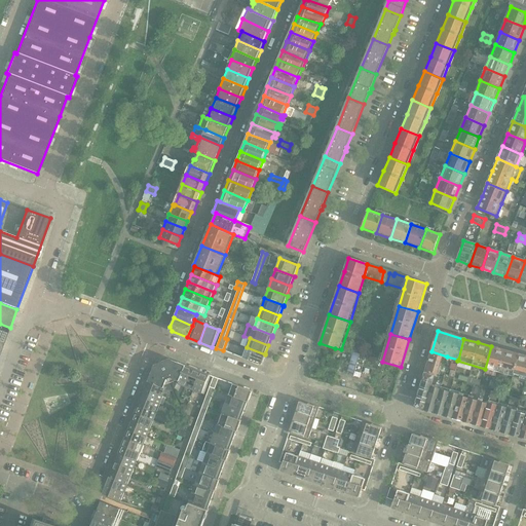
[(519,354),(505,350),(491,346),(485,369),(513,376),(519,354)]
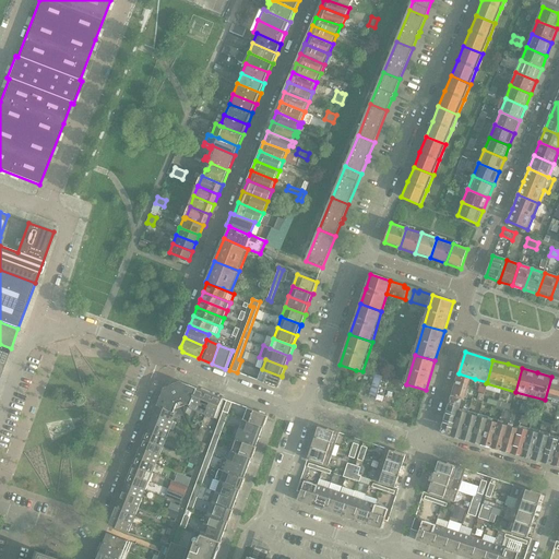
[(282,377),(262,369),(258,380),(278,388),(283,377),(282,376),(282,377)]
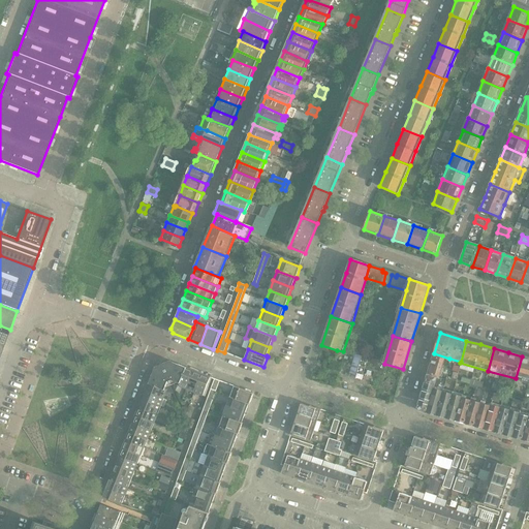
[(355,353),(349,376),(363,379),(369,358),(355,353)]
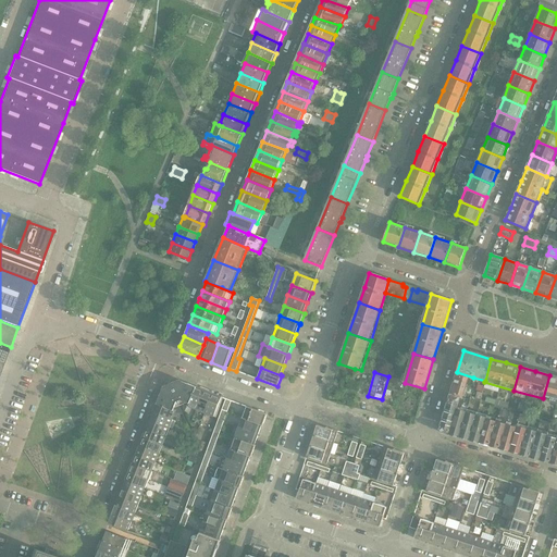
[(457,372),(450,394),(460,397),(463,398),(468,381),(472,382),(473,378),(457,372)]
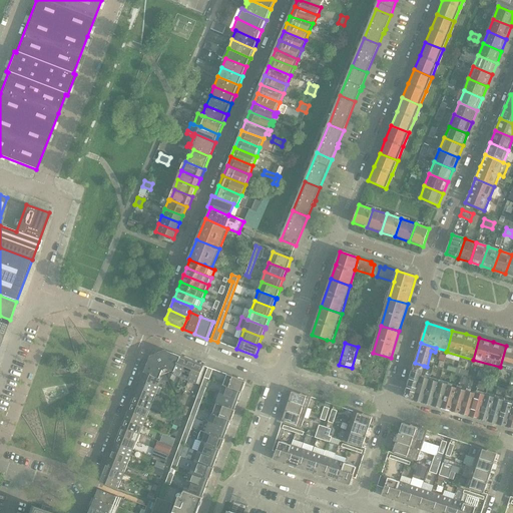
[(512,347),(506,346),(500,367),(512,370),(512,347)]
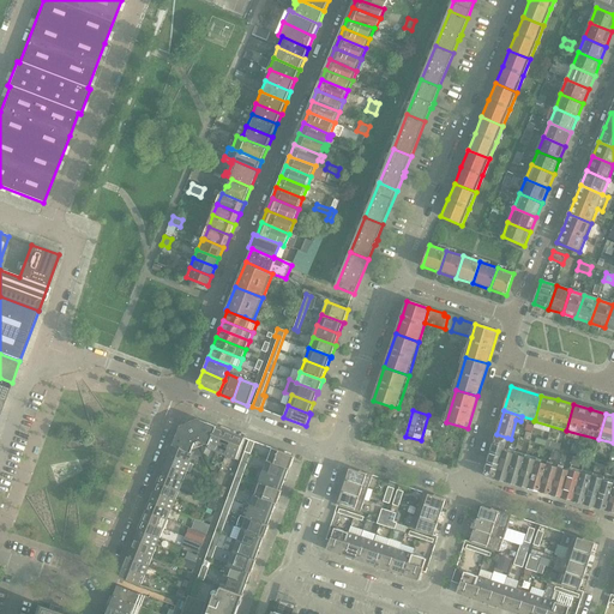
[(208,445),(215,426),(197,419),(196,420),(181,426),(180,426),(173,444),(192,451),(196,444),(199,441),(204,444),(202,449),(204,455),(206,447),(208,445)]
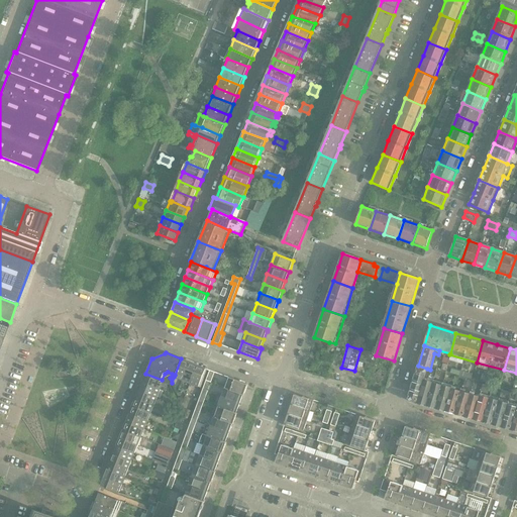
[(183,381),(190,363),(181,358),(175,375),(174,377),(183,381)]
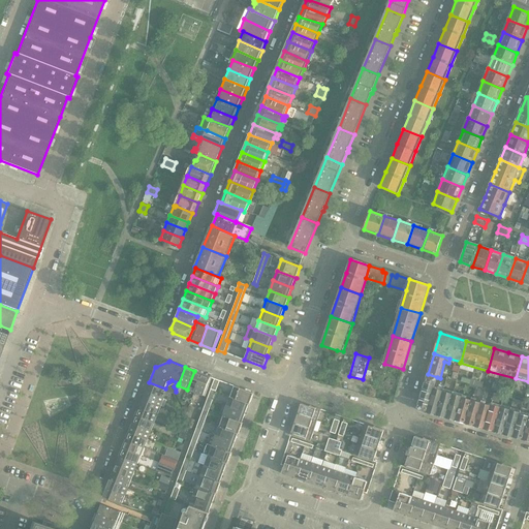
[(204,374),(194,371),(187,390),(195,393),(204,374)]
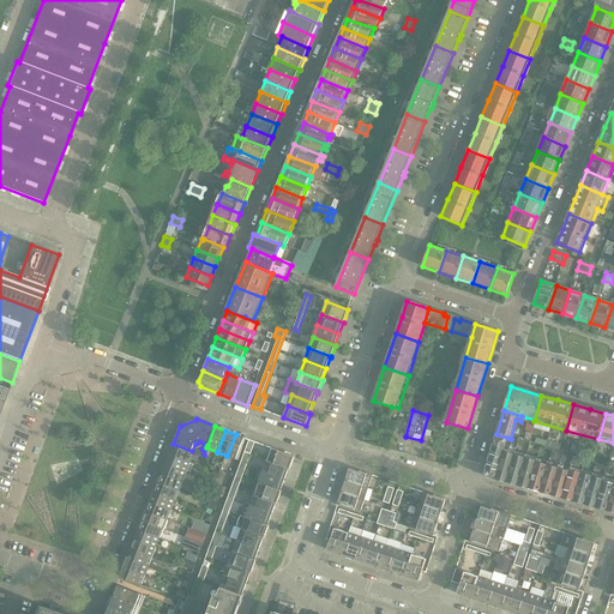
[(246,439),(236,434),(227,456),(239,461),(246,439)]
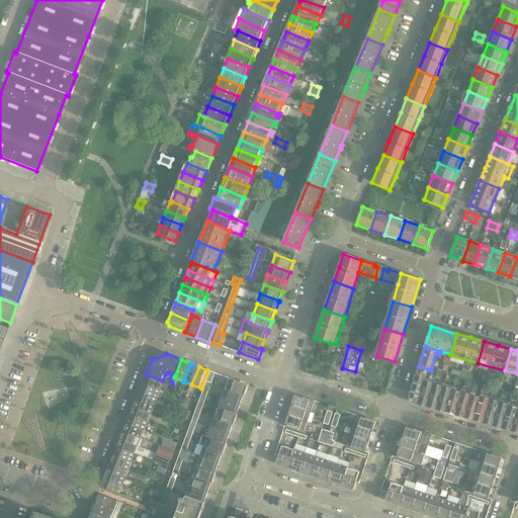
[(409,399),(411,403),(418,405),(425,380),(428,369),(419,366),(409,399)]
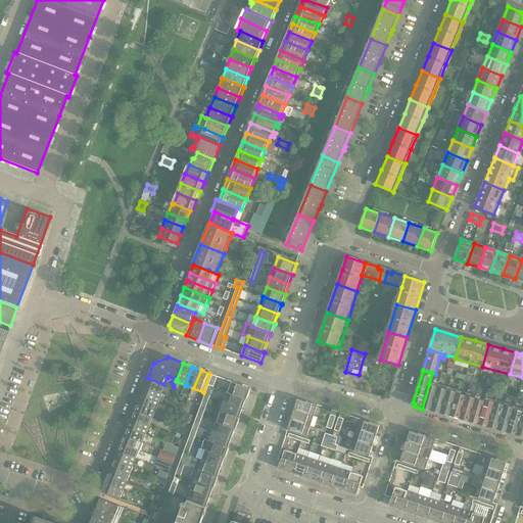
[(431,411),(438,386),(439,382),(434,381),(436,374),(435,374),(432,373),(429,384),(422,409),(431,411)]
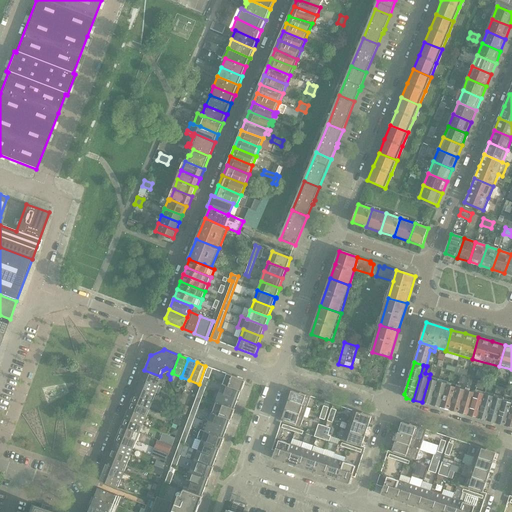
[(208,367),(165,483),(170,484),(213,369),(208,367)]
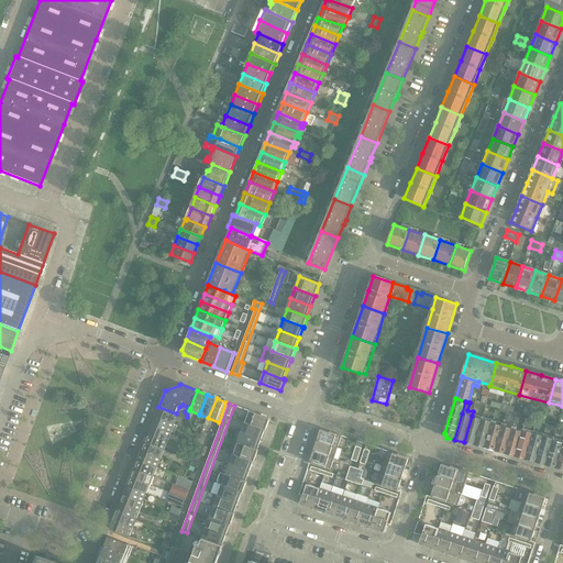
[(175,423),(178,415),(176,414),(158,407),(155,416),(175,423)]
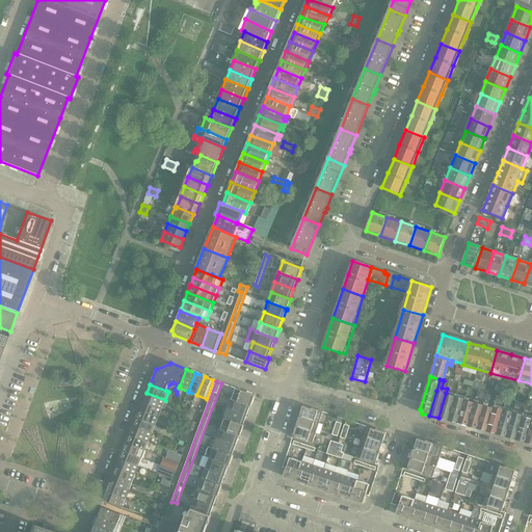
[(256,396),(236,389),(232,399),(250,406),(251,406),(256,396)]
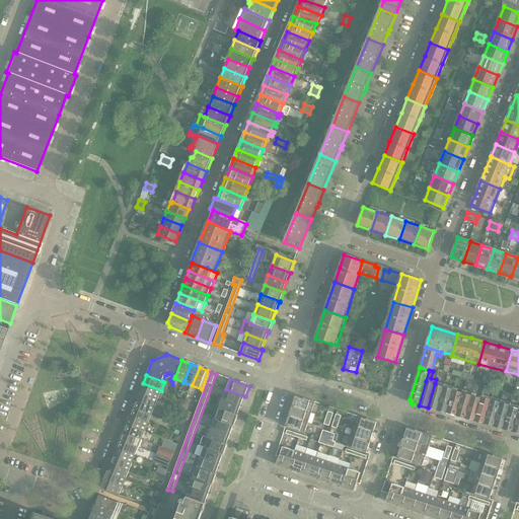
[(157,398),(161,390),(143,383),(140,391),(157,398)]
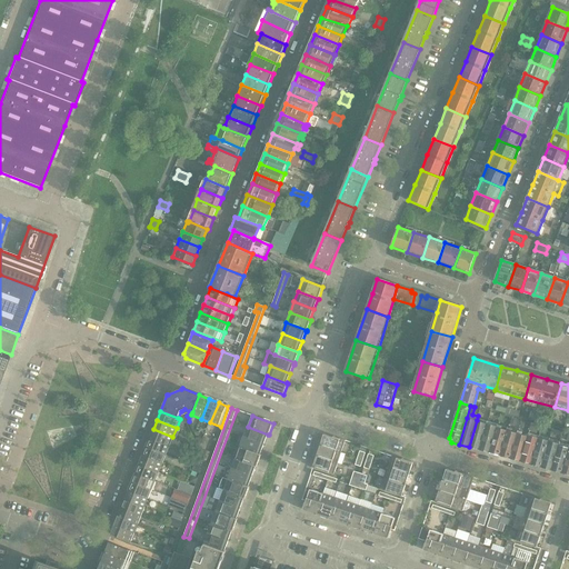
[(479,450),(487,423),(477,420),(469,447),(479,450)]
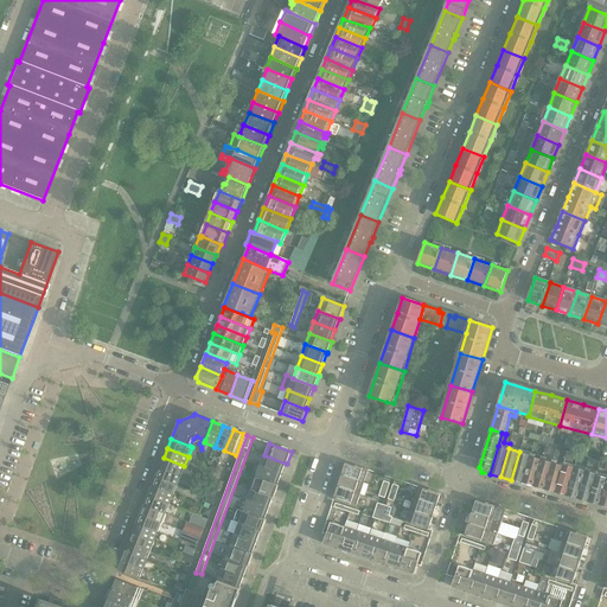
[(575,453),(567,451),(563,462),(573,465),(575,453)]
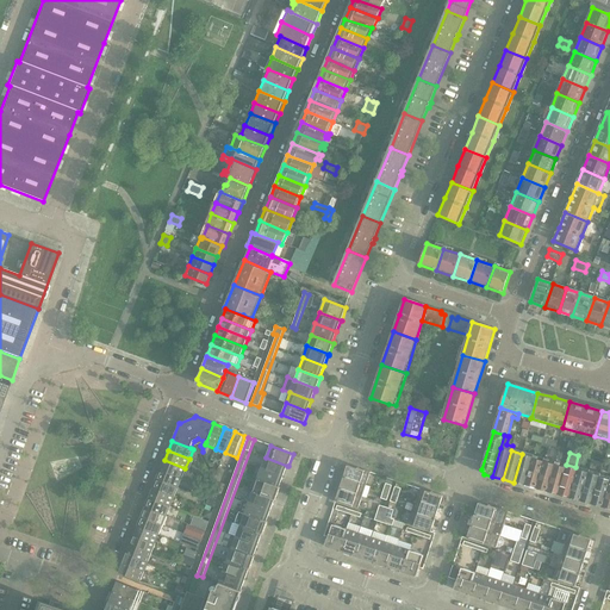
[(522,454),(514,483),(524,486),(533,458),(522,454)]
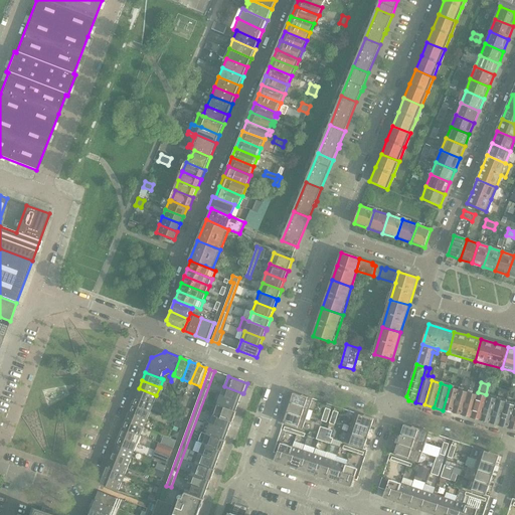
[(450,386),(443,410),(453,412),(459,389),(454,388),(454,385),(450,384),(450,386)]
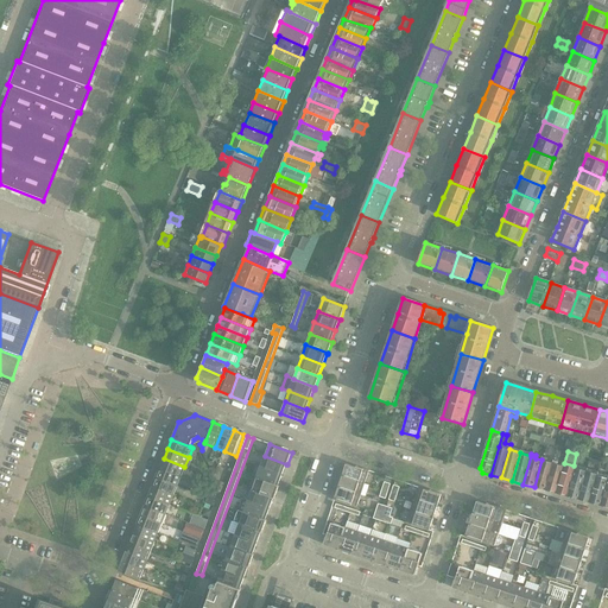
[(286,464),(265,456),(260,468),(282,475),(286,464)]
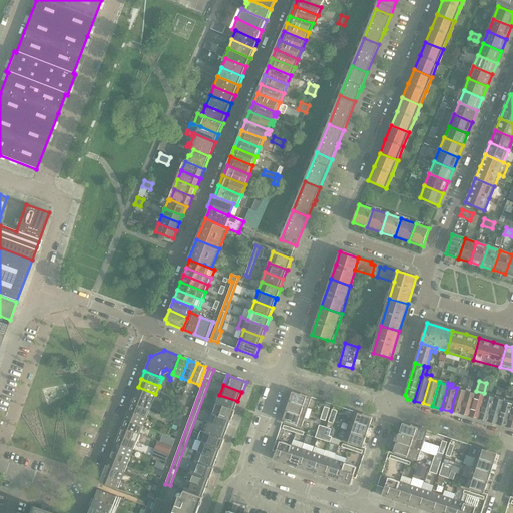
[(458,385),(457,388),(451,411),(460,414),(466,391),(462,389),(462,387),(458,385)]
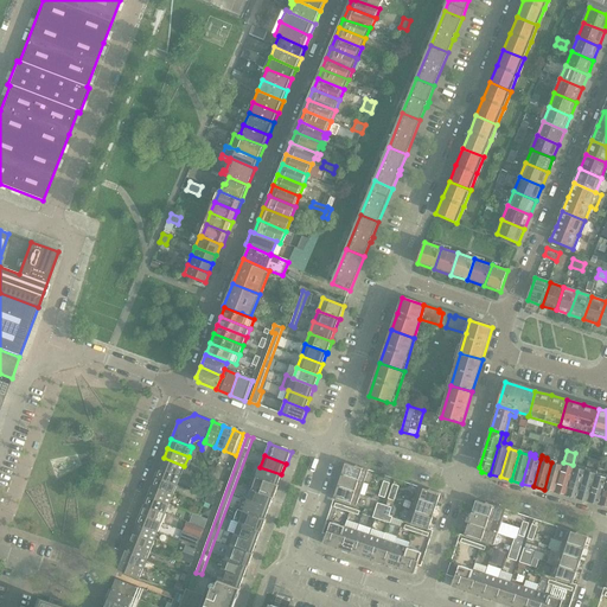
[(180,475),(184,466),(164,458),(160,467),(180,475)]
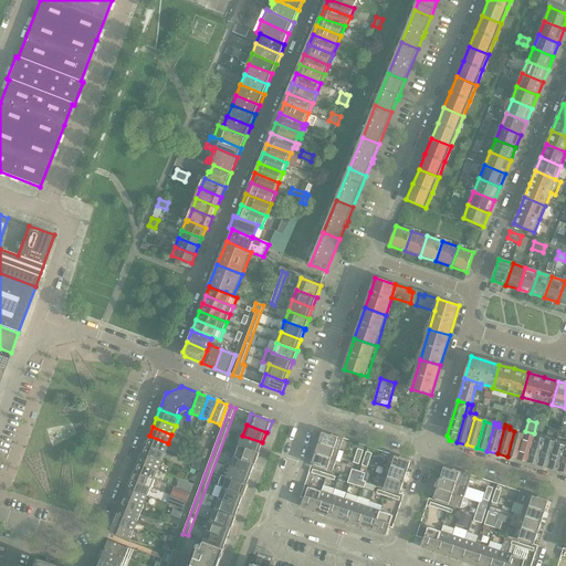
[(514,431),(507,457),(517,459),(525,433),(520,432),(521,429),(515,428),(514,431)]
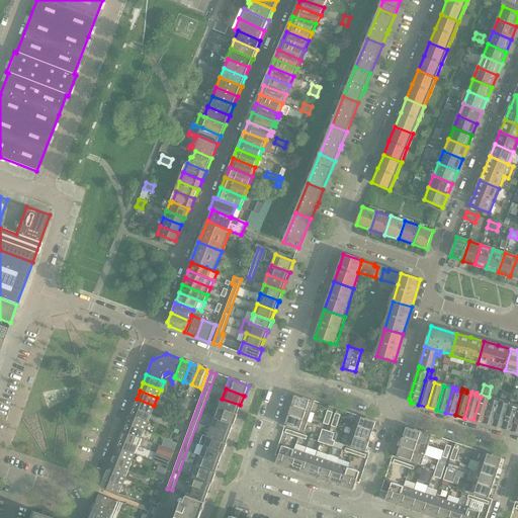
[(294,396),(291,406),(311,412),(315,402),(304,398),(304,399),(294,396)]
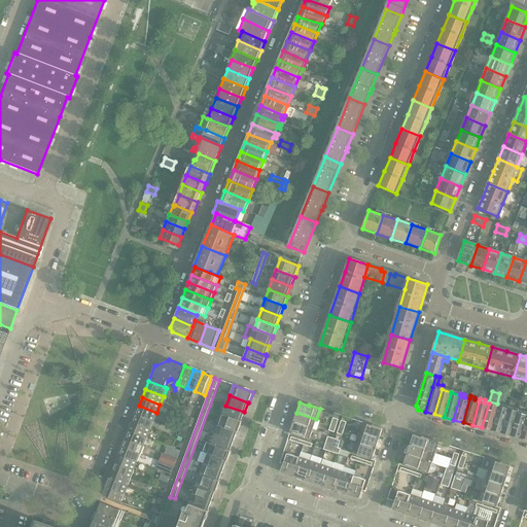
[(489,403),(482,427),(491,430),(498,406),(489,402),(489,403)]
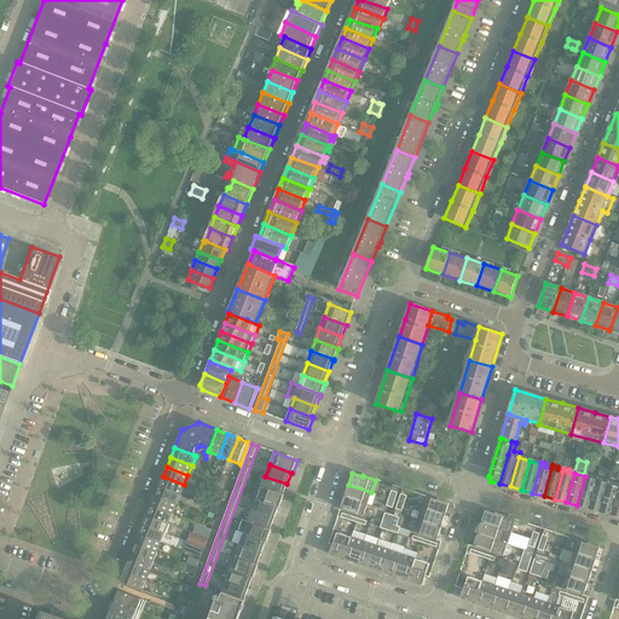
[(180,495),(184,485),(163,476),(158,486),(180,495)]
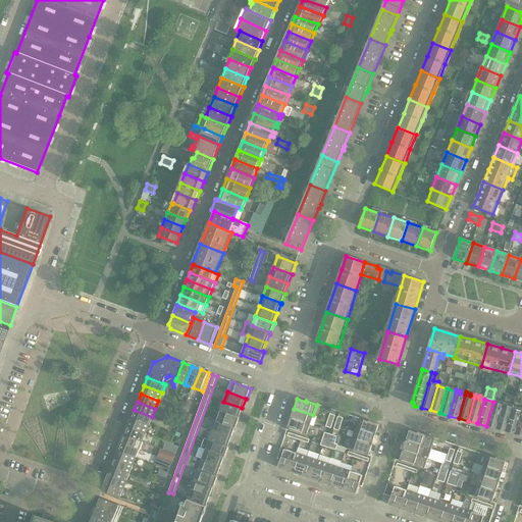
[(242,408),(223,402),(220,411),(240,418),(240,417),(239,417),(242,408)]
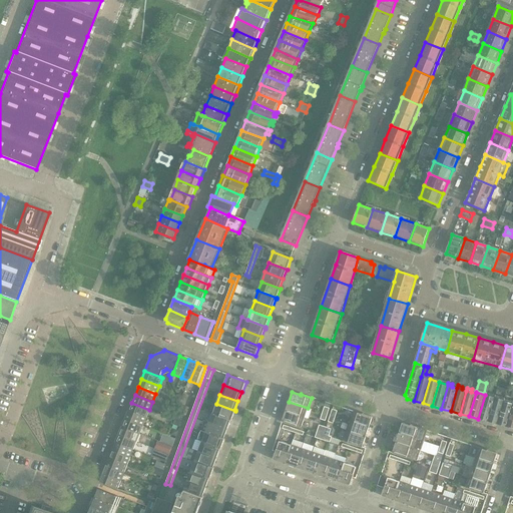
[(485,395),(478,419),(488,422),(495,397),(485,395)]
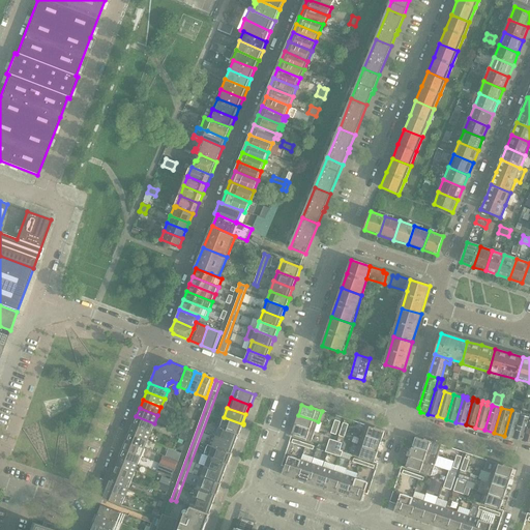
[(511,410),(504,436),(513,438),(521,413),(511,410)]
